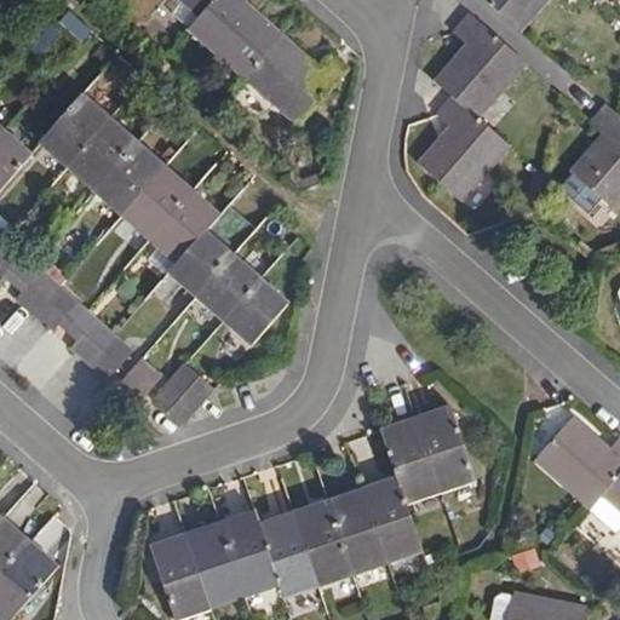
[(173,13),(189,27),(188,29),(299,128),(350,70),(331,53),(320,67),(247,4),(248,0),(178,0),(183,4),(173,13)]
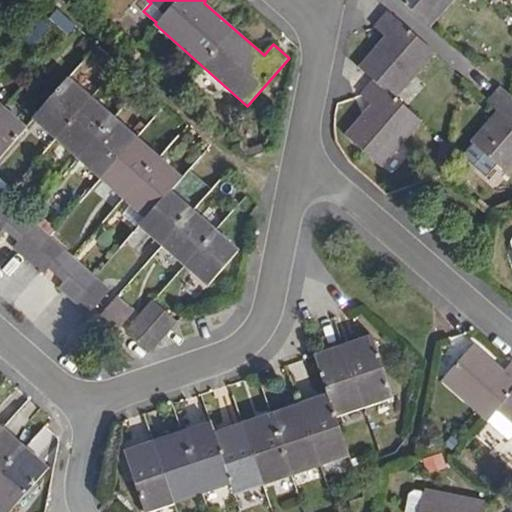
[(427,28),(451,0),(487,0),(494,6),(499,0),(395,0),(396,1),(427,28)]
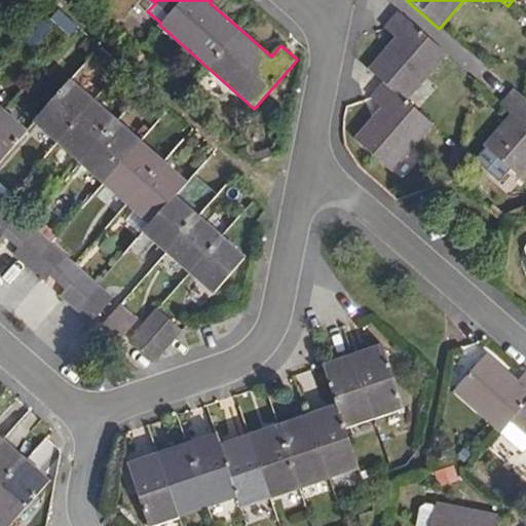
[(429,123),(404,101),(444,54),(397,12),(382,29),(392,37),(365,69),(381,81),(368,97),(377,105),(349,137),(387,171),(429,123)]
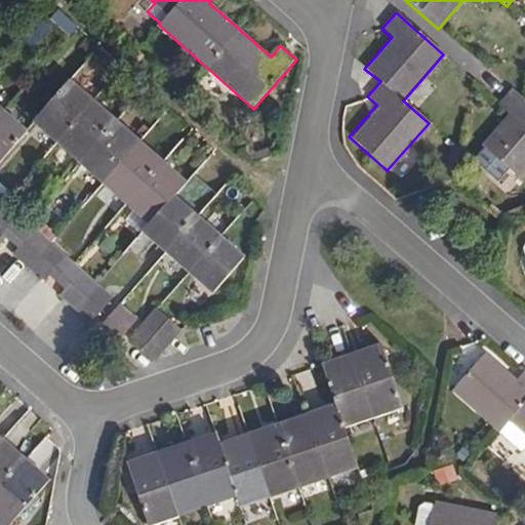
[(38,29),(28,40),(35,46),(45,35),(38,29)]
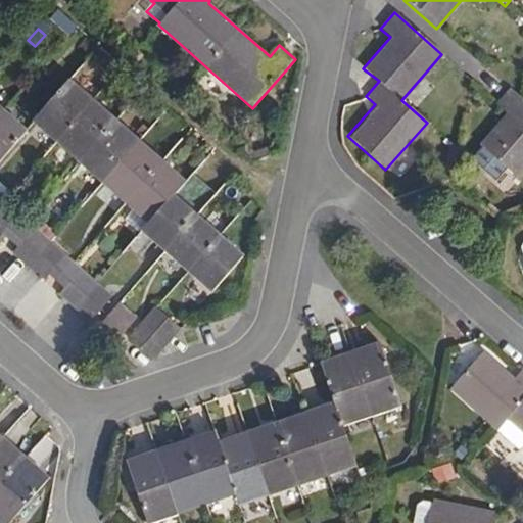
[(134,54),(140,48),(135,43),(129,50),(134,54)]
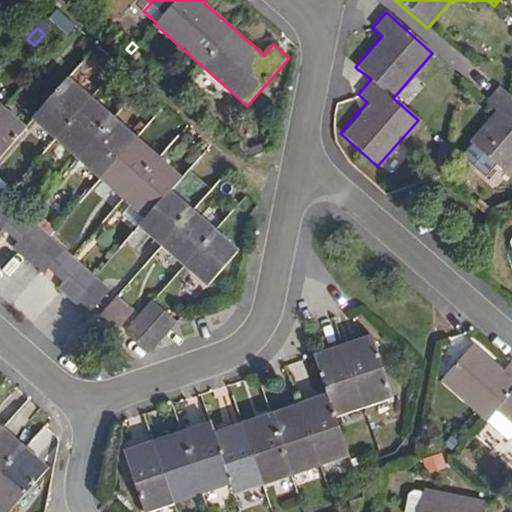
[(137,50),(131,57),(137,62),(142,55),(137,50)]
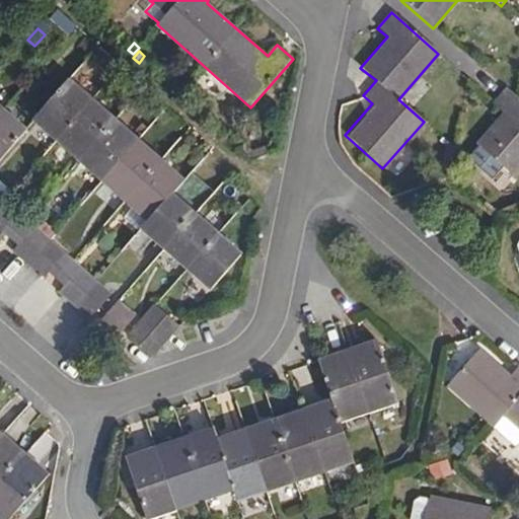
[(34,122),(147,221),(141,229),(209,288),(241,252),(195,212),(213,192),(191,172),(184,179),(71,80),(34,122)]
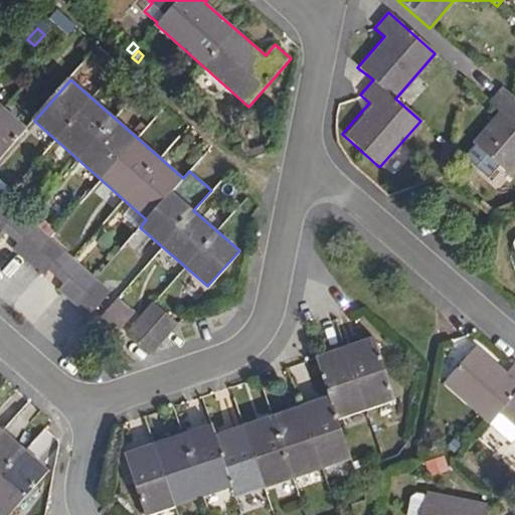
[(508,176),(514,168),(514,100),(501,88),(488,101),(498,111),(469,142),(508,176)]
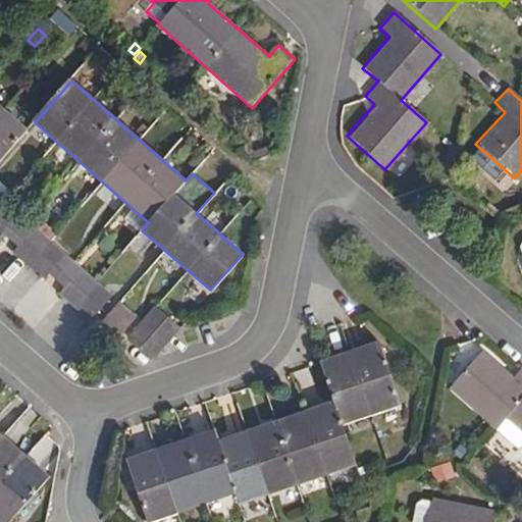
[(0,162),(27,133),(0,108),(0,162)]
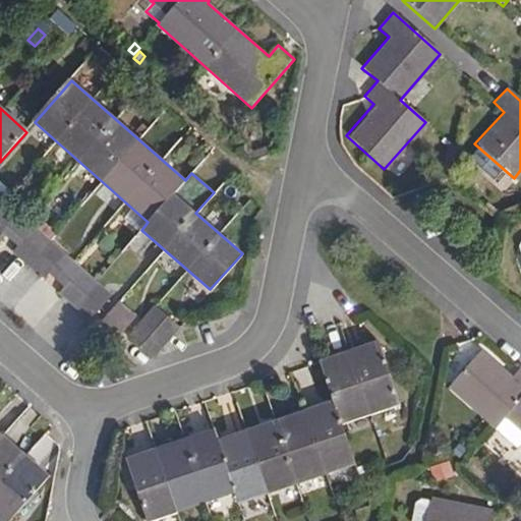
[(0,238),(4,234),(9,228),(20,216),(0,196),(0,238)]
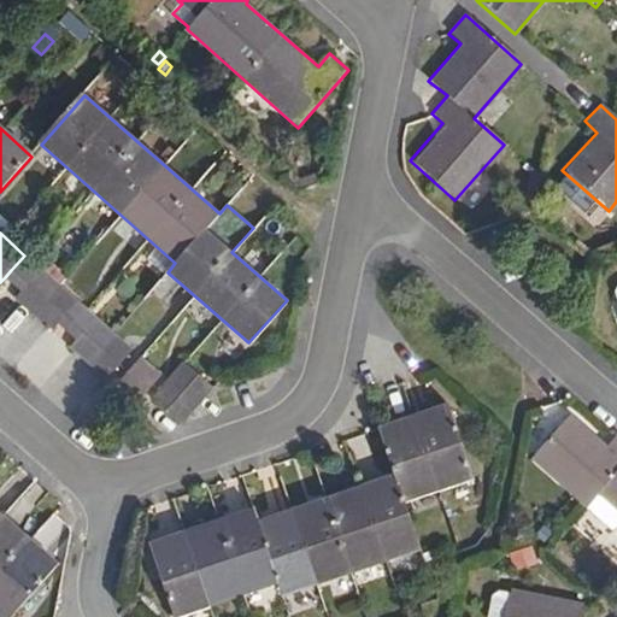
[(11,270),(5,277),(23,292),(29,286),(11,270)]
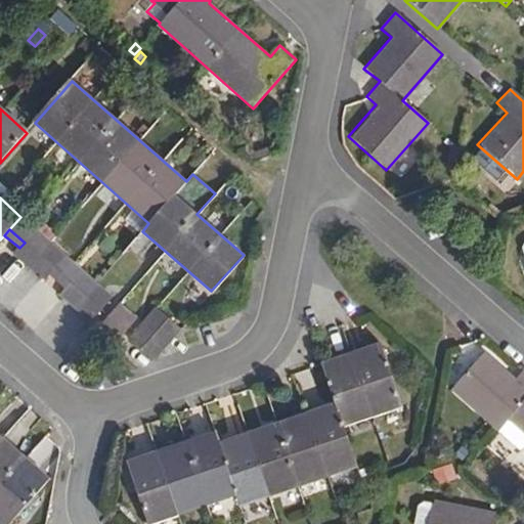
[(14,254),(44,280),(50,274),(55,269),(66,256),(35,230),(25,243),(19,248),(14,254)]
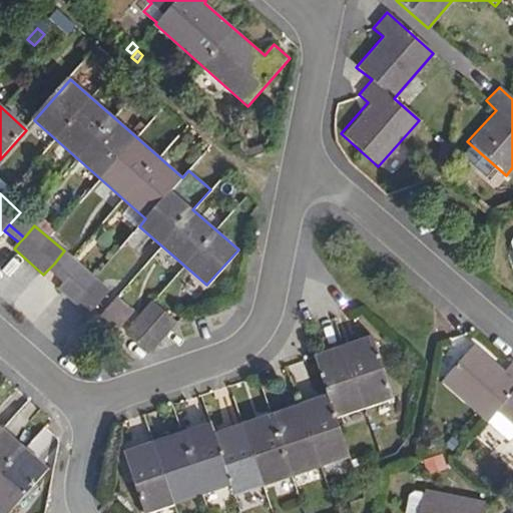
[(54,264),(49,269),(64,282),(68,277),(54,264)]
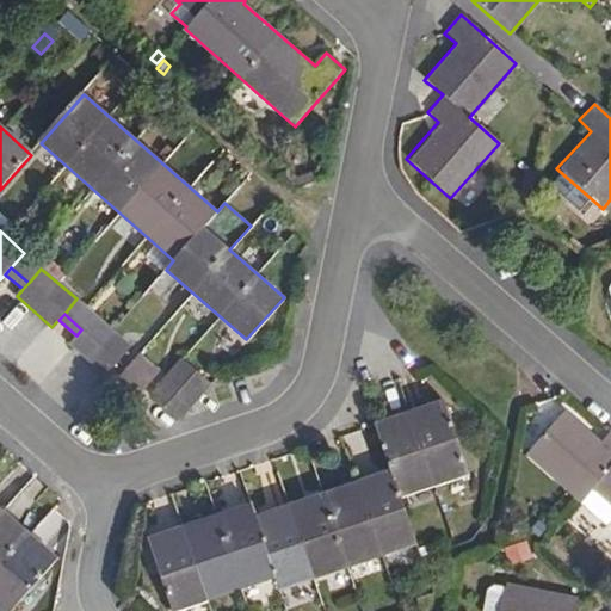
[(107,375),(133,346),(94,314),(81,329),(76,335),(71,343),(107,375)]
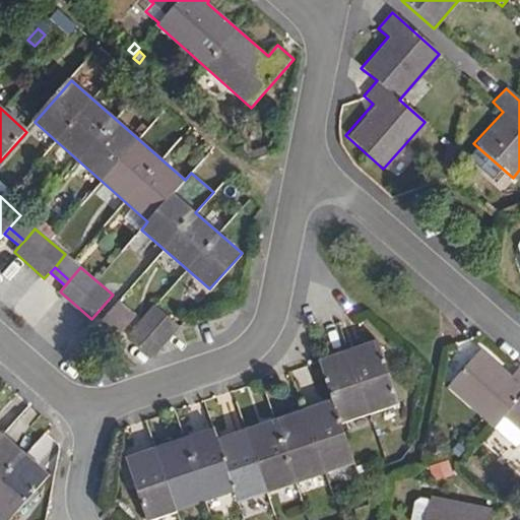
[(103,321),(120,336),(138,315),(120,300),(103,321)]
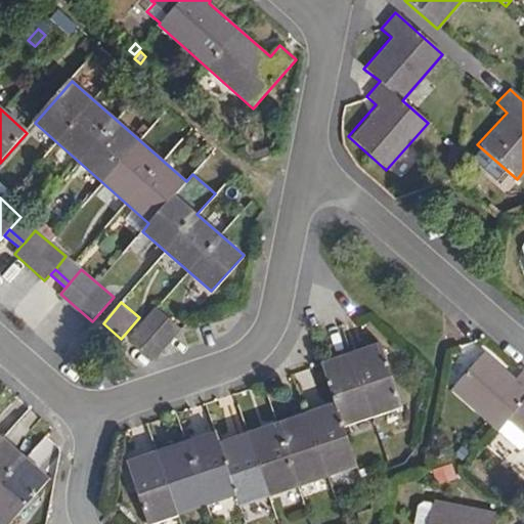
[(151,360),(179,328),(157,307),(129,340),(151,360)]
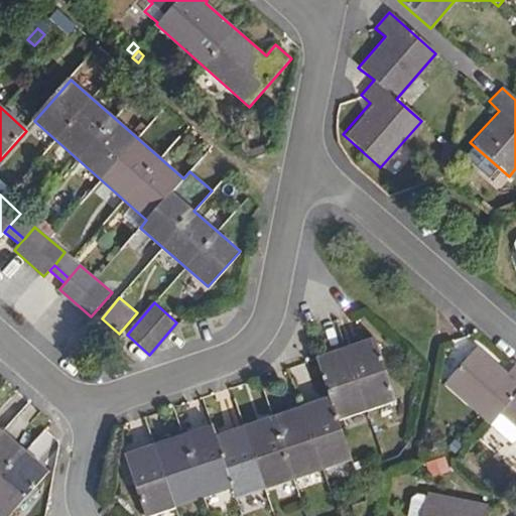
[(338,421),(366,412),(395,402),(375,340),(315,360),(329,398),(217,436),(213,425),(126,455),(145,515),(153,515),(233,490),(237,499),(351,462),(338,421)]
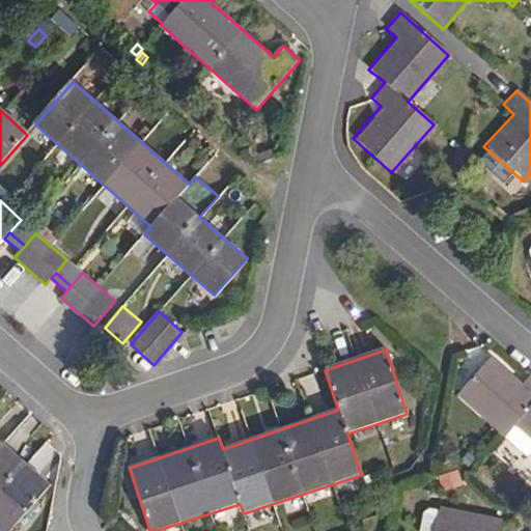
[(530,374),(521,385),(488,357),(455,396),(503,438),(513,426),(530,442),(530,374)]
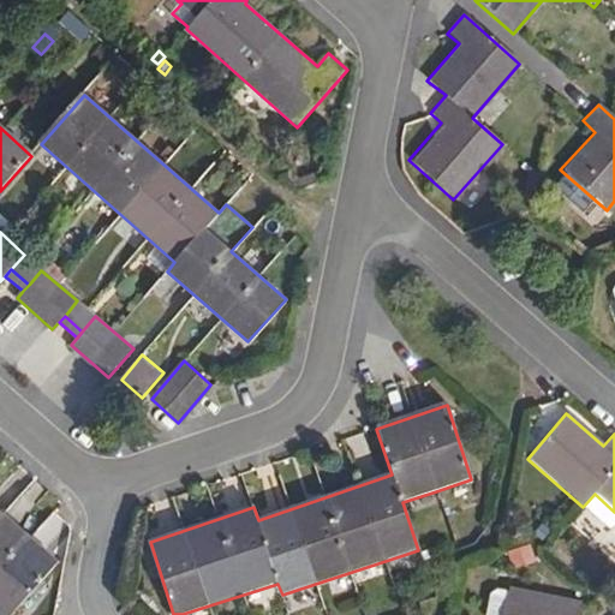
[(614,523),(614,512),(595,494),(585,506),(610,529),(614,523)]
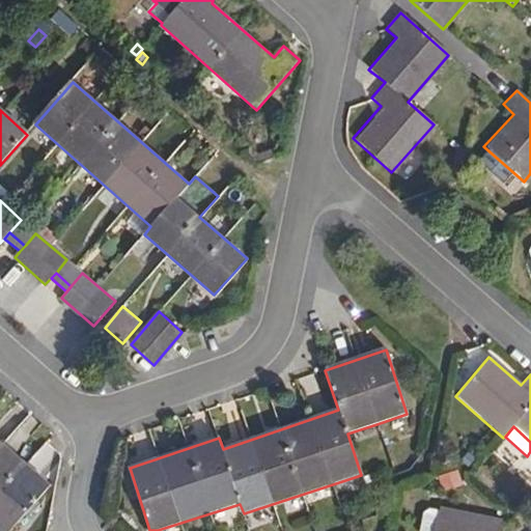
[(0,530),(8,530),(48,486),(0,444),(0,530)]
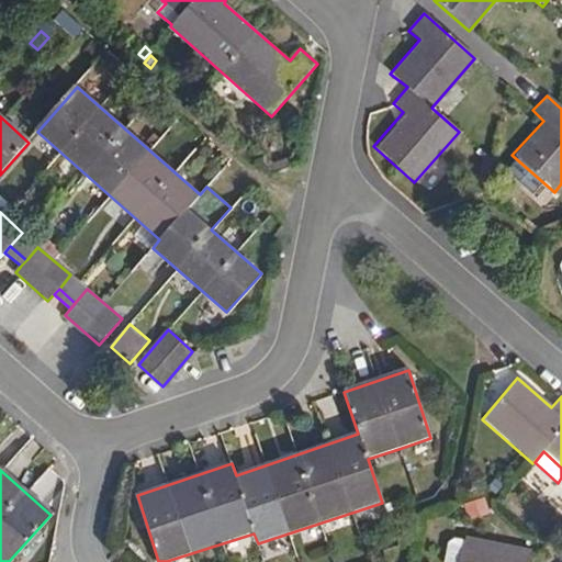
[(505,485),(496,478),(487,486),(497,495),(505,485)]
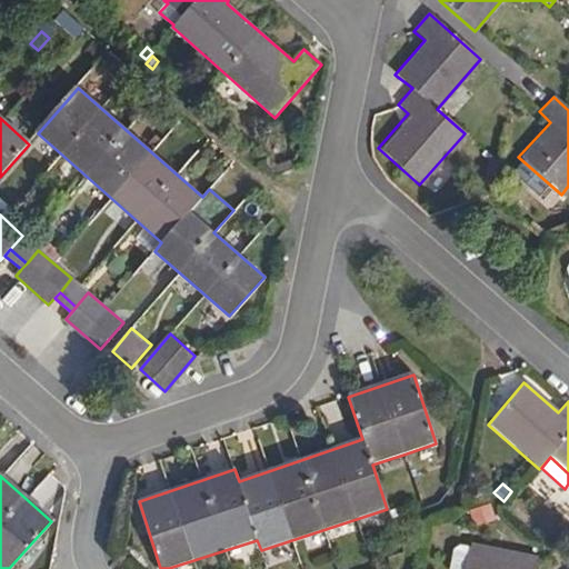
[(490,502),(482,503),(469,509),(472,519),(497,512),(495,506),(490,502)]
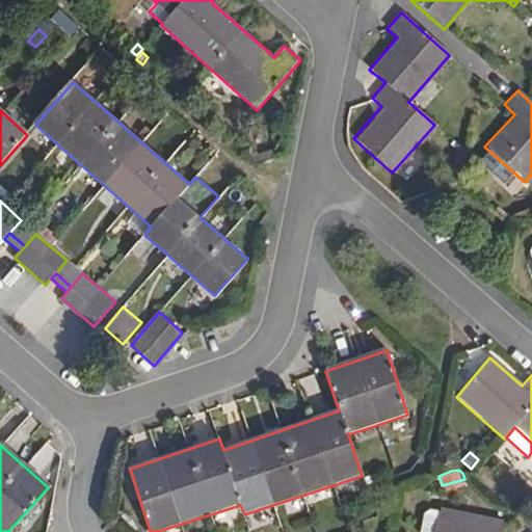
[(434,531),(440,510),(430,508),(425,513),(420,531),(434,531)]
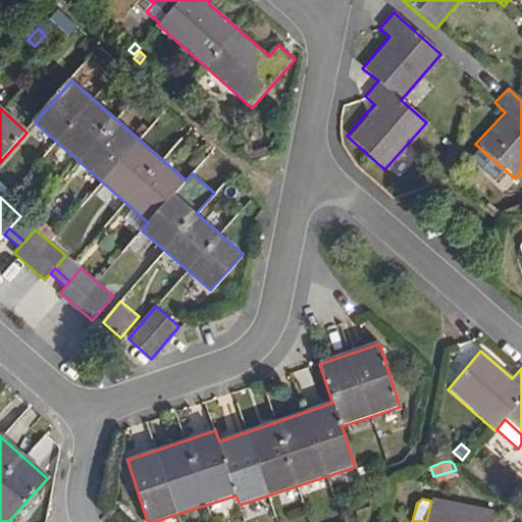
[(489,521),(492,513),(431,500),(431,501),(426,521),(489,521)]
